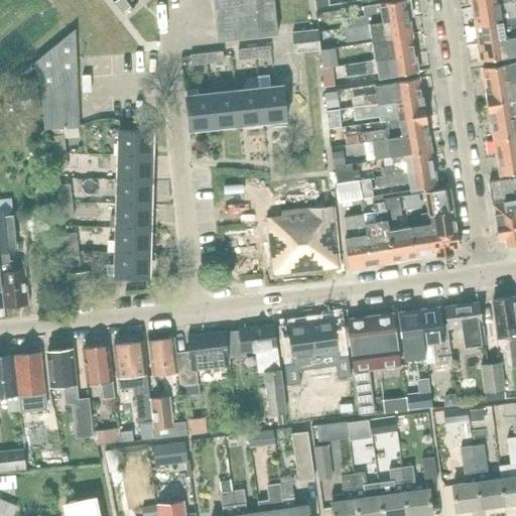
[(132,7),(125,0),(120,0),(116,3),(124,13),(132,7)]
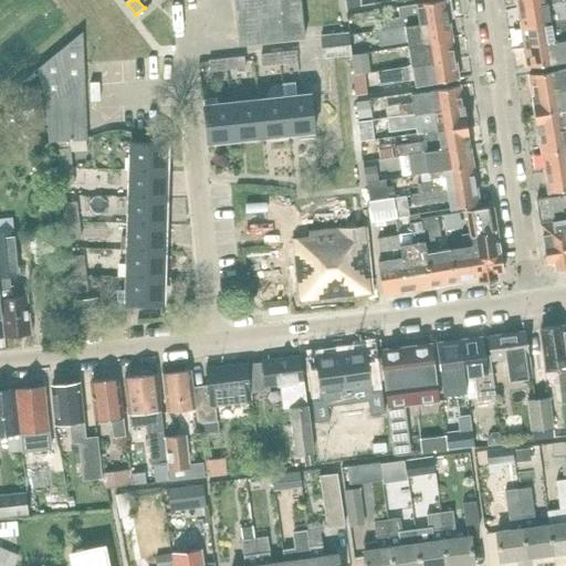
[(305,38),(300,0),(233,0),(239,44),(305,38)]
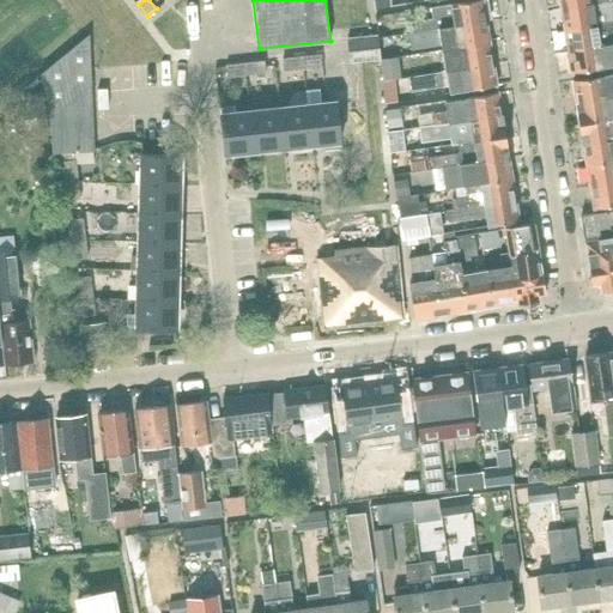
[(612,22),(612,0),(610,0),(562,8),(565,30),(612,22)]
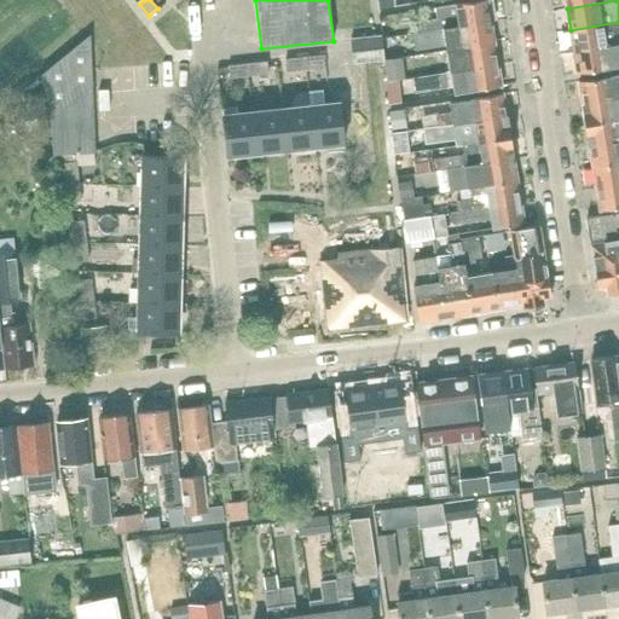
[(418,35),(491,22),(490,16),(495,16),(493,3),(489,3),(487,1),(457,6),(457,5),(435,9),(438,19),(416,22),(418,33),(418,35)]
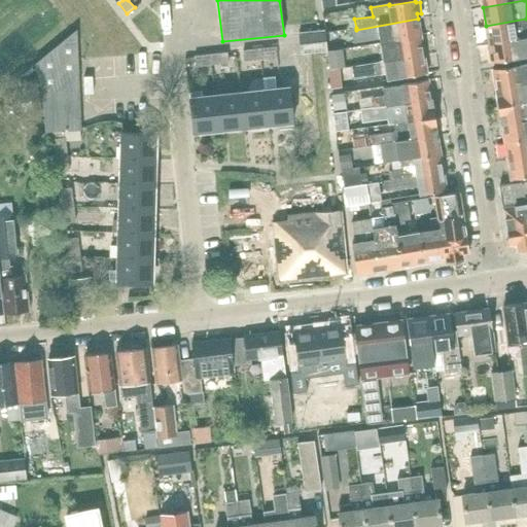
[(421,37),(418,20),(418,19),(356,30),(356,28),(352,29),(354,43),(381,38),(382,44),(421,37)]
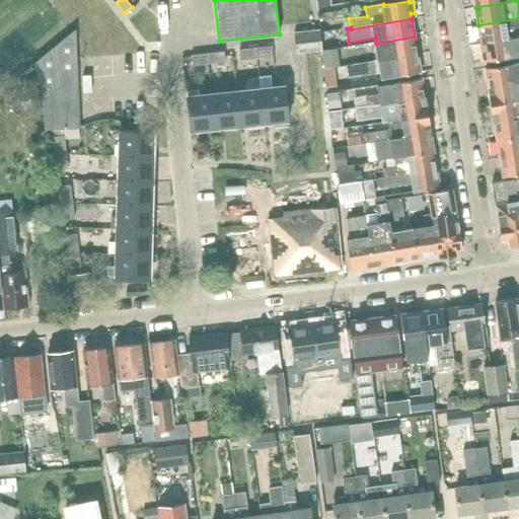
[(518,18),(478,25),(482,44),(518,36),(518,18)]
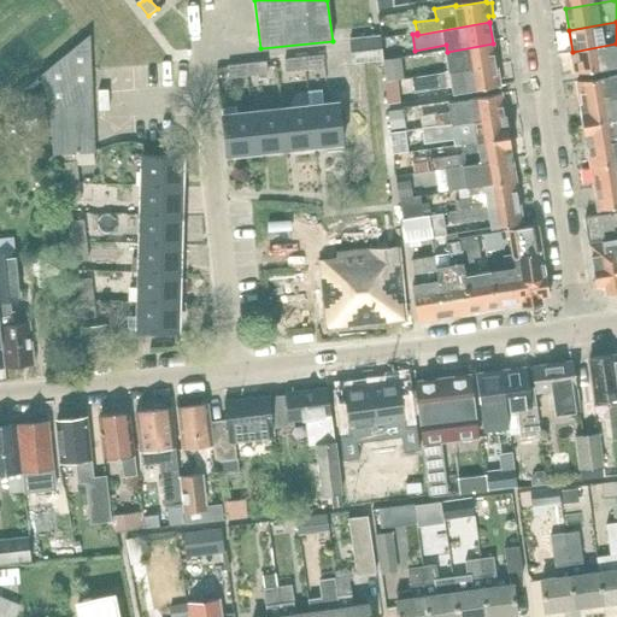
[(52,154),(64,153),(95,152),(89,35),(40,76),(52,122),(52,154)]
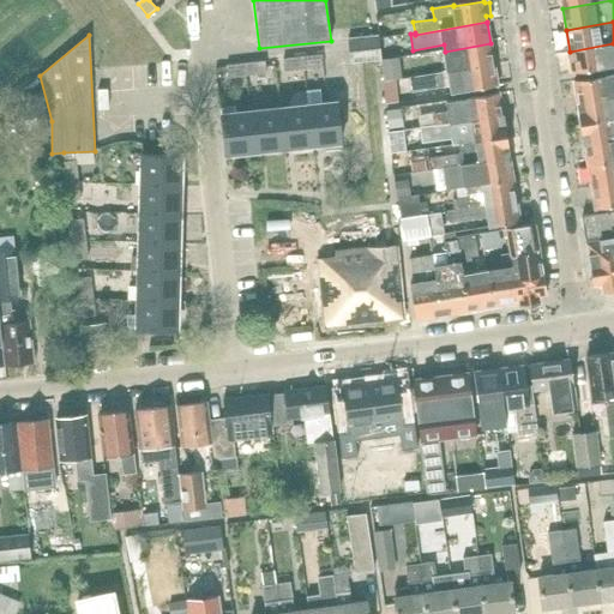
[(347,38),(348,53),(349,61),(380,58),(377,35),(347,38)]
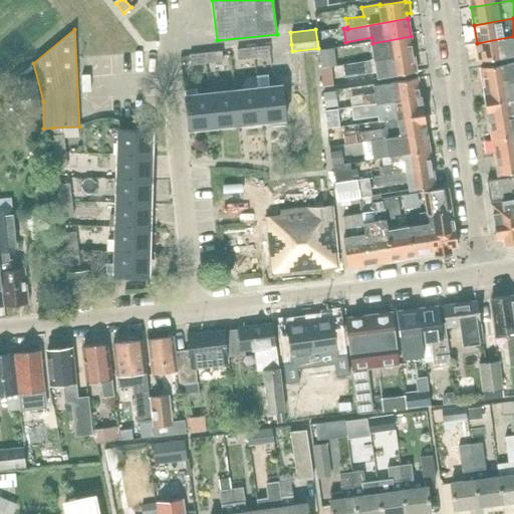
[(414,54),(414,53),(411,36),(372,43),(373,49),(374,52),(373,52),(375,60),(414,54)]
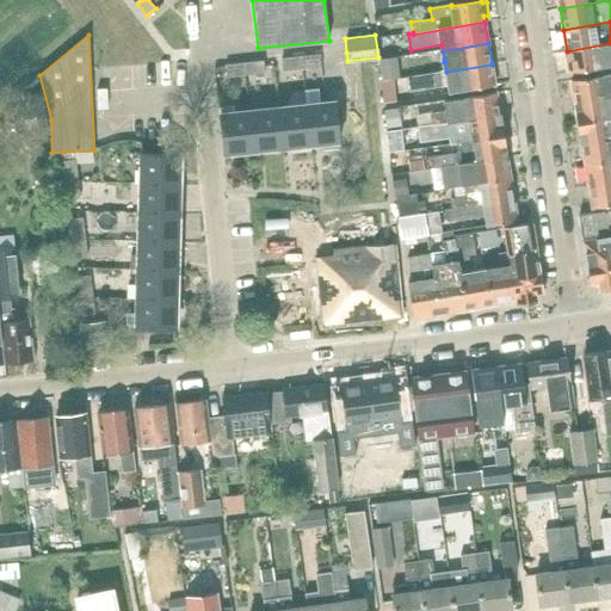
[(610,43),(567,51),(571,72),(602,67),(610,65),(610,43)]
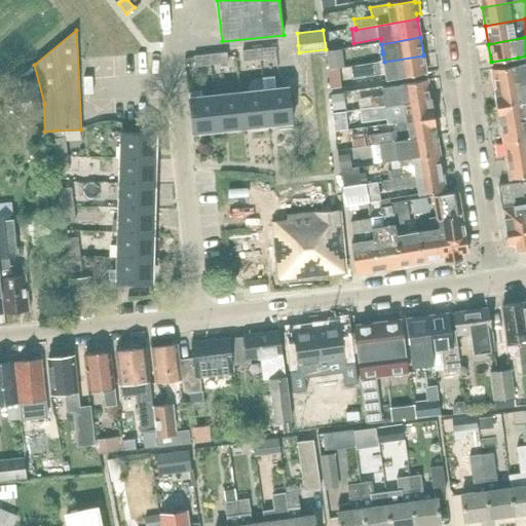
[(259,49),(261,60),(277,58),(275,47),(259,49)]
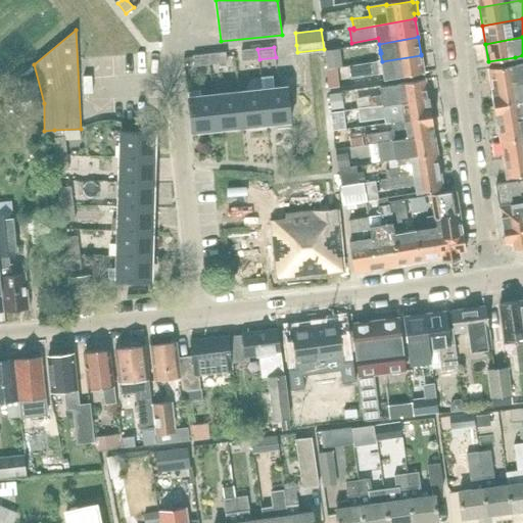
[(243,60),(259,59),(257,49),(242,50),(243,60)]
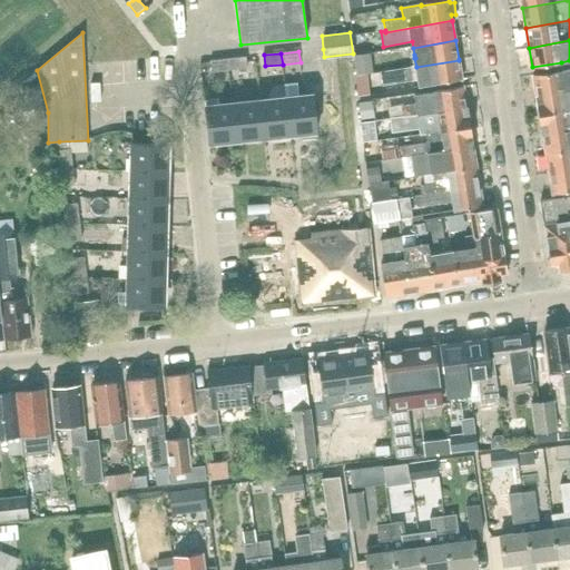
[(355,57),(357,75),(371,72),(369,56),(355,57)]
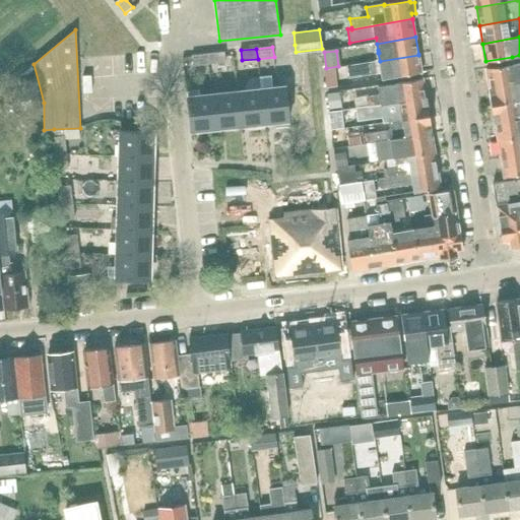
[(208,54),(209,64),(226,62),(224,52),(208,54)]
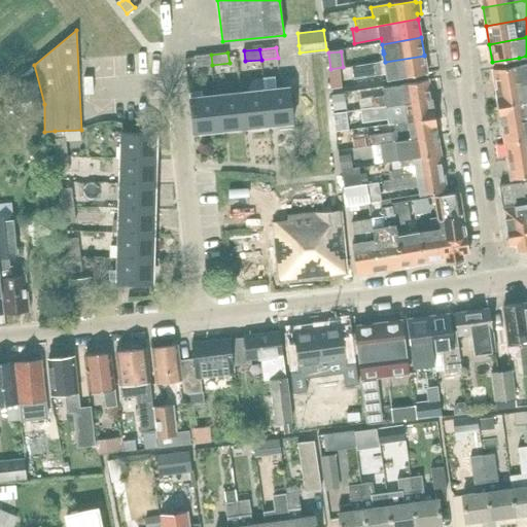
[(196,67),(212,65),(211,55),(195,56),(196,67)]
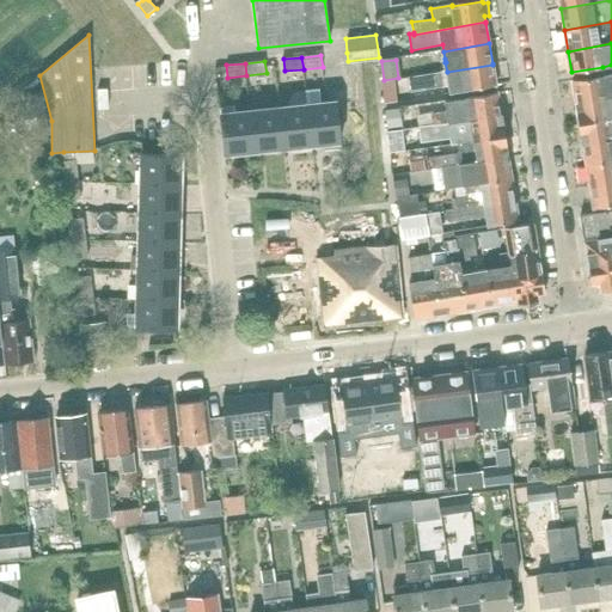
[(451,93),(465,91),(496,86),(493,65),(447,72),(430,74),(409,77),(411,92),(432,89),(450,85),(451,93)]
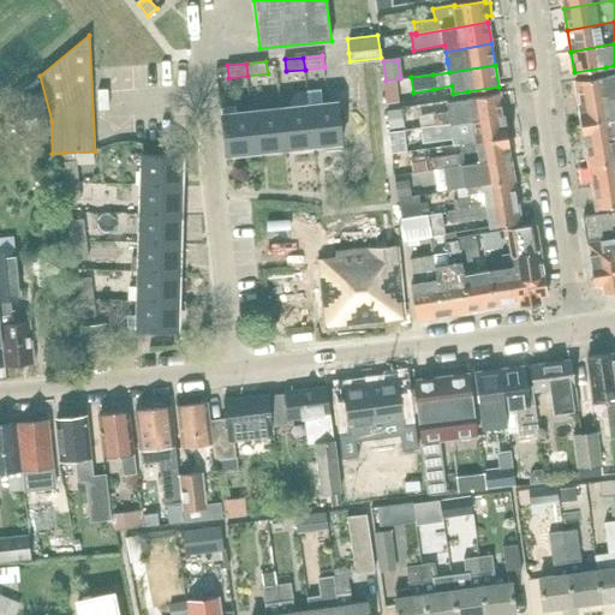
[(579,103),(614,96),(614,75),(607,76),(607,77),(575,82),(579,103)]
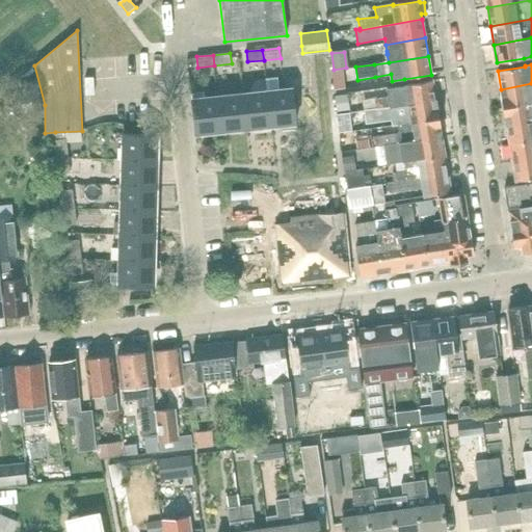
[(335,79),(337,89),(345,87),(343,77),(335,79)]
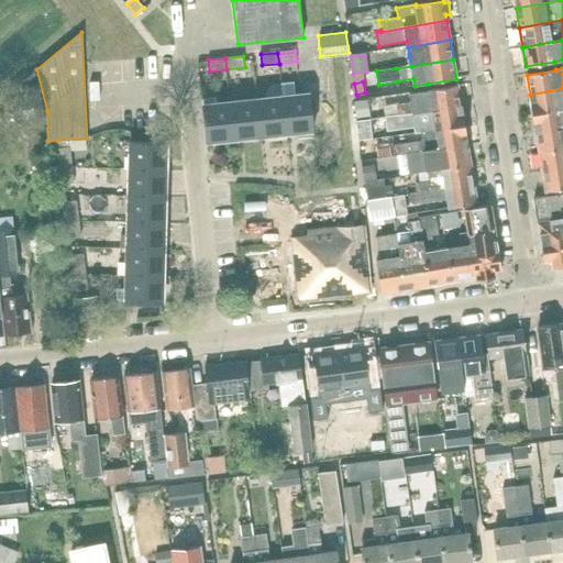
[(282,96),(286,132),(312,129),(309,94),(295,95),(294,83),(280,85),(282,96)]
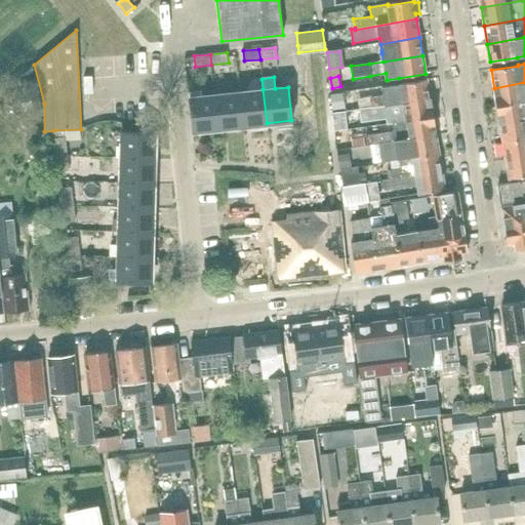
[(36,79),(19,81),(22,90),(24,108),(25,118),(41,116),(36,79)]
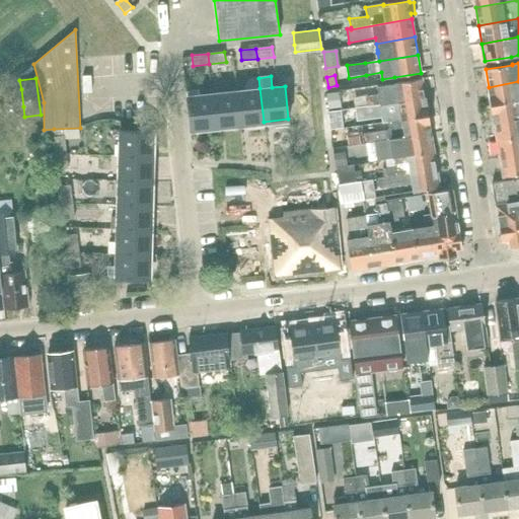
[(368,106),(425,97),(422,80),(396,84),(396,83),(377,86),(378,90),(379,95),(366,96),(366,97),(367,105),(368,106)]
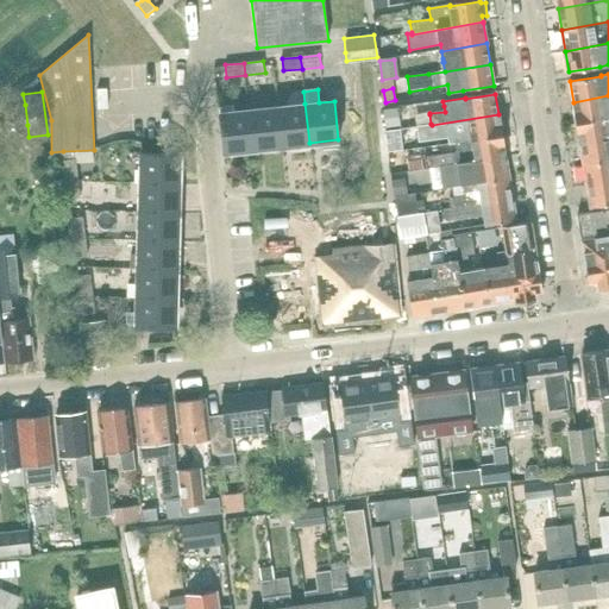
[(608,95),(573,102),(577,124),(608,118),(608,95)]
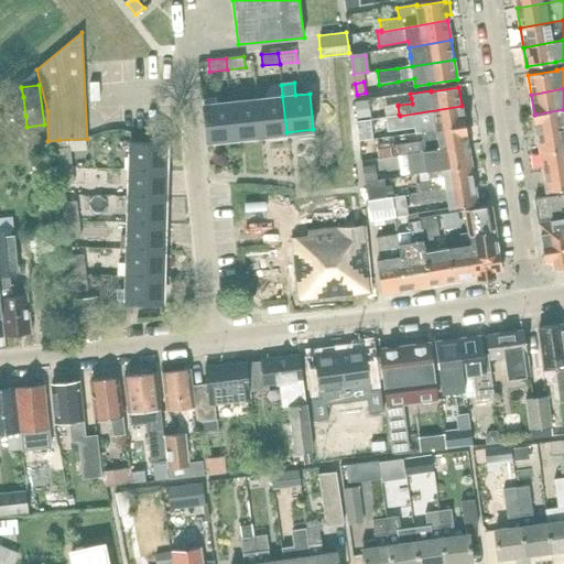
[(260,136),(286,132),(282,96),(256,99),(260,136)]
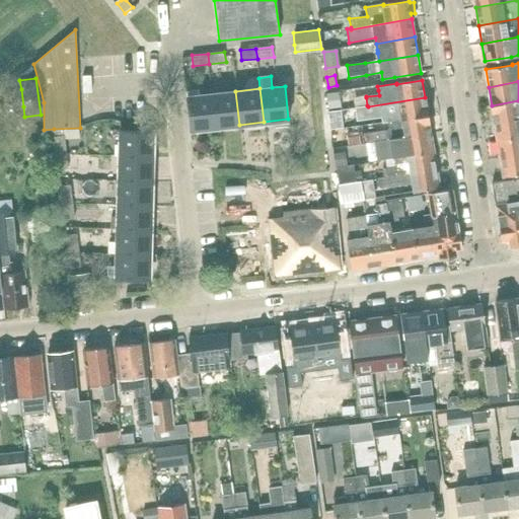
[(212,94),(200,95),(200,90),(188,91),(188,97),(187,97),(191,130),(216,128),(212,94)]
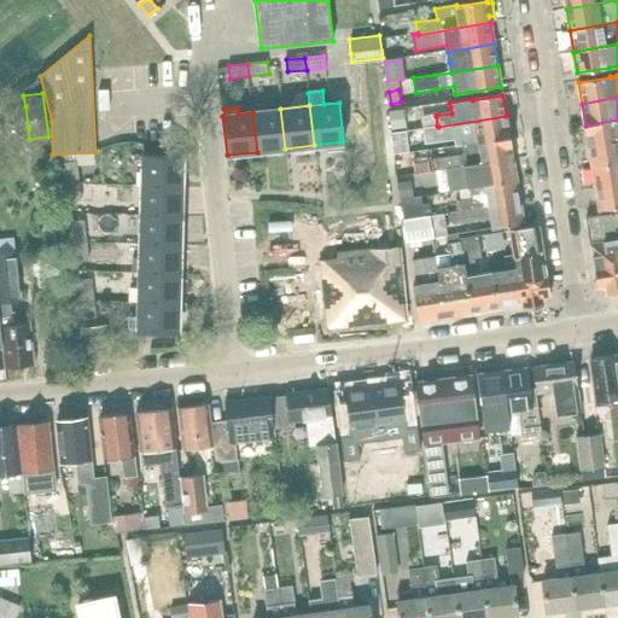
[(257,152),(285,149),(280,109),(252,112),(257,152)]
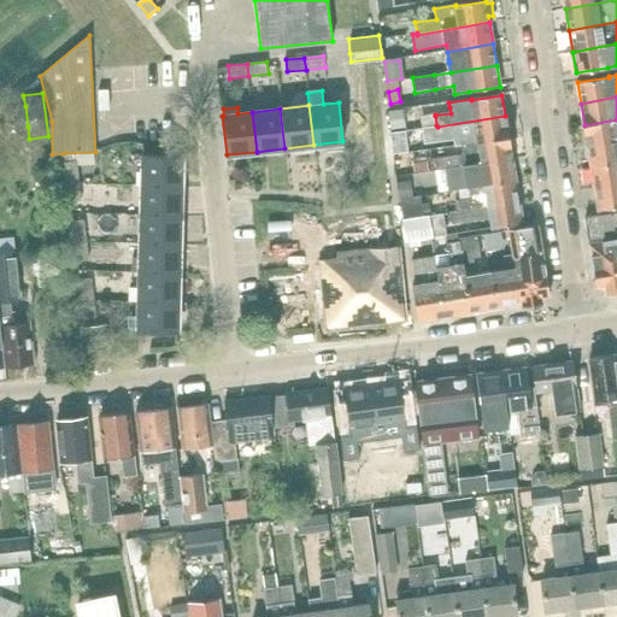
[(403,110),(389,112),(392,129),(405,127),(403,110)]
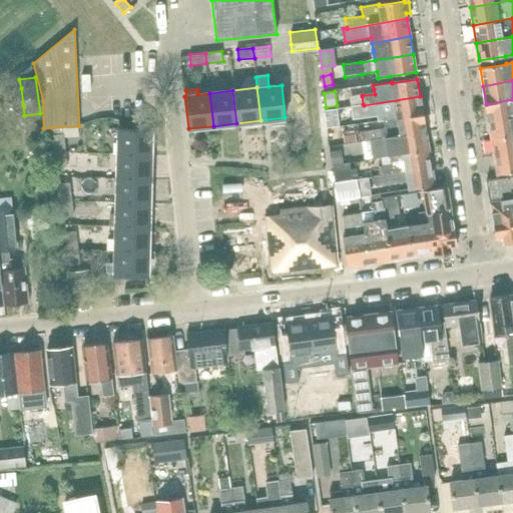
[(379,122),(384,121),(423,115),(423,114),(420,96),(364,105),(363,104),(356,106),(351,106),(352,108),(353,119),(378,115),(379,122)]
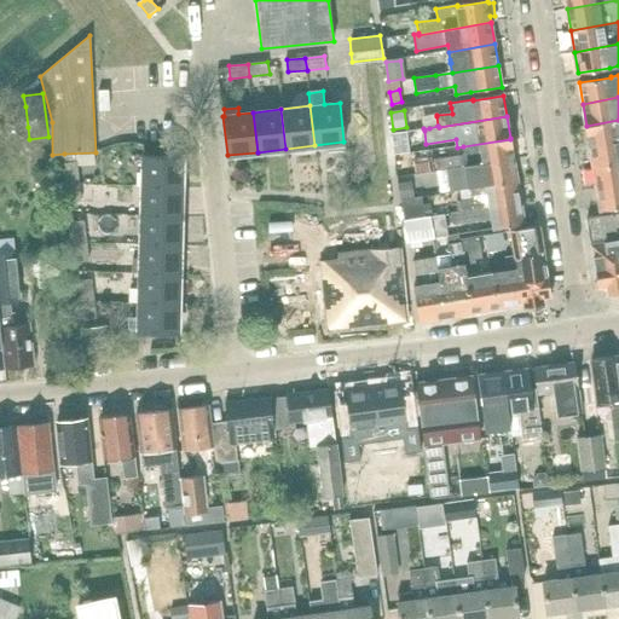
[(618,120),(586,126),(590,148),(618,142),(618,120)]
